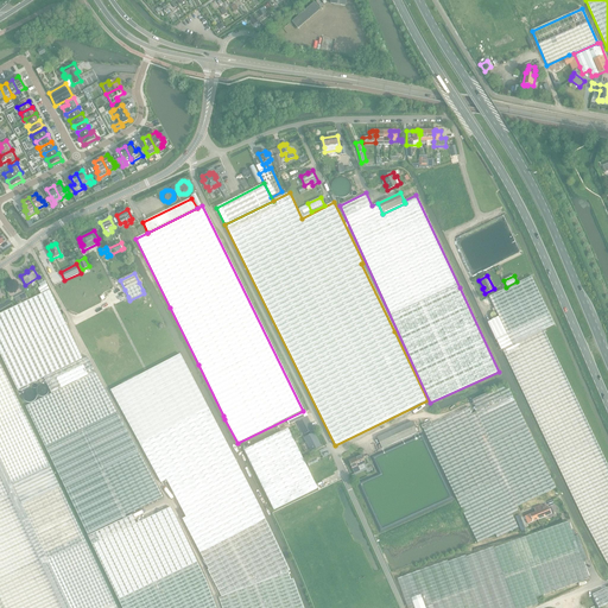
[(491,321),(487,323),(495,340),(496,340),(501,350),(502,350),(515,377),(517,380),(523,391),(527,401),(532,411),(537,422),(539,425),(544,436),(549,447),(555,457),(559,468),(564,479),(569,489),(575,500),(580,511),(582,514),(587,525),(593,536),(593,537),(596,543),(607,563),(607,565),(607,466),(544,330),(548,329),(555,325),(543,302),(531,277),(489,297),(499,317),(491,321)]
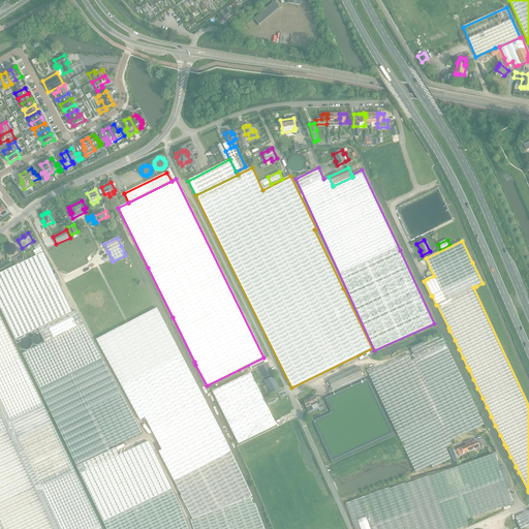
[(35,249),(32,250),(35,256),(42,253),(39,246),(38,243),(33,246),(35,249)]
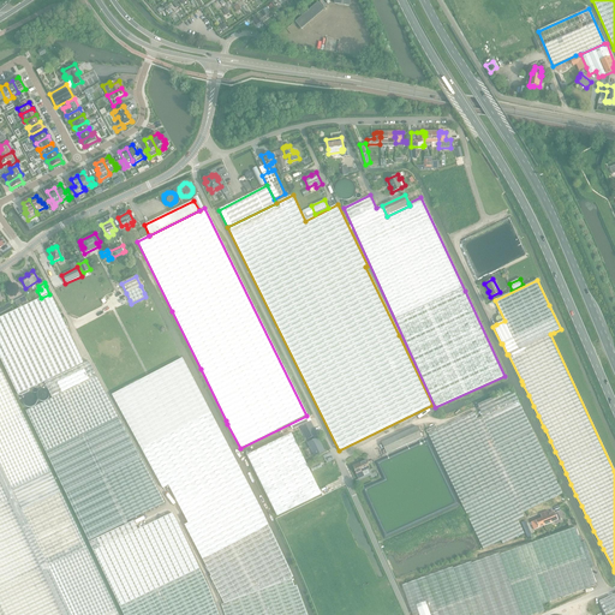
[(23,306),(0,317),(0,358),(17,394),(45,382),(83,363),(82,362),(55,305),(49,294),(41,298),(40,298),(40,299),(39,299),(37,299),(34,302),(25,305),(23,306)]
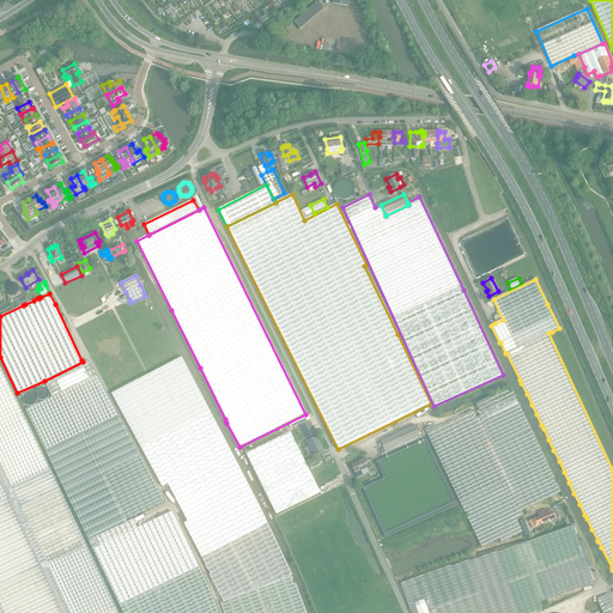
[(0,311),(0,313),(12,307),(8,302),(0,305),(0,311)]
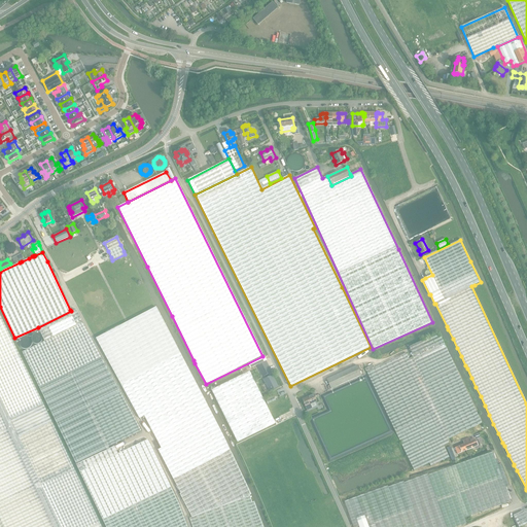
[(71,311),(38,327),(44,341),(82,323),(74,308),(70,310),(71,311)]
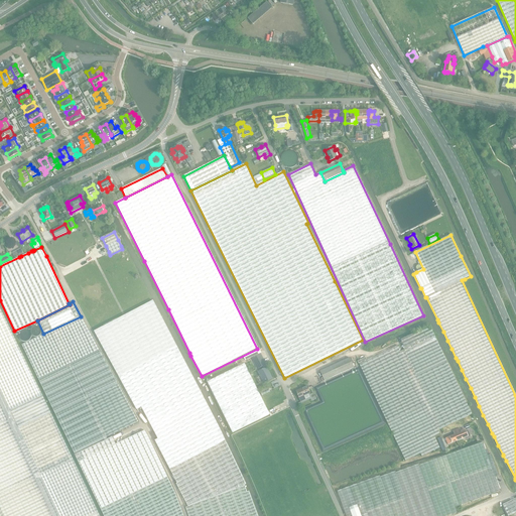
[(93,332),(135,408),(140,405),(149,423),(202,396),(152,301),(93,332)]
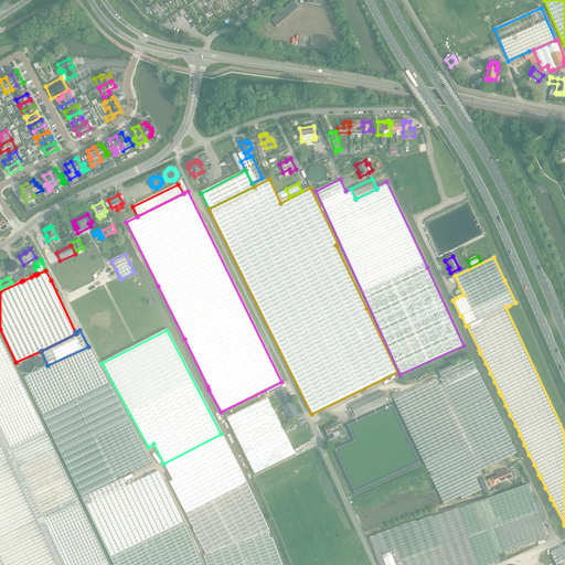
[(0,338),(0,564),(108,564),(55,452),(49,440),(0,338)]
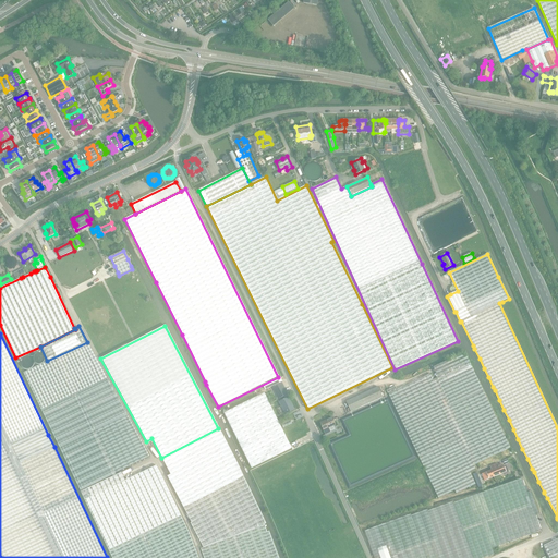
[(47,361),(23,373),(80,492),(116,474),(113,471),(148,455),(87,342),(47,361)]
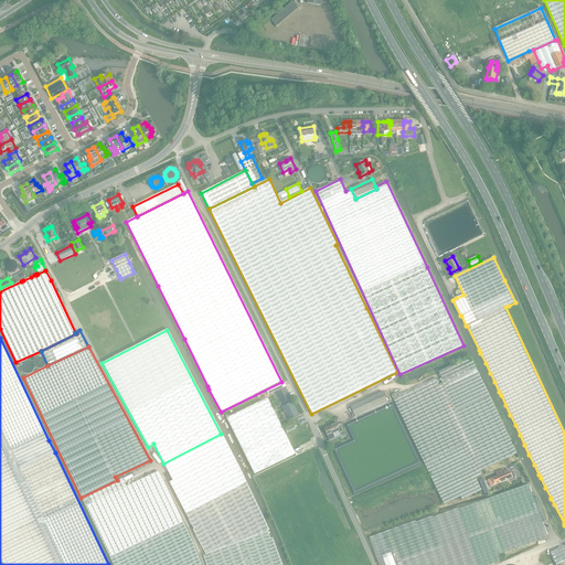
[(41,361),(41,360),(41,359),(40,358),(39,356),(38,356),(36,355),(34,356),(33,358),(32,359),(32,360),(32,362),(33,363),(34,364),(36,365),(38,364),(39,364),(40,363),(41,362),(41,361)]
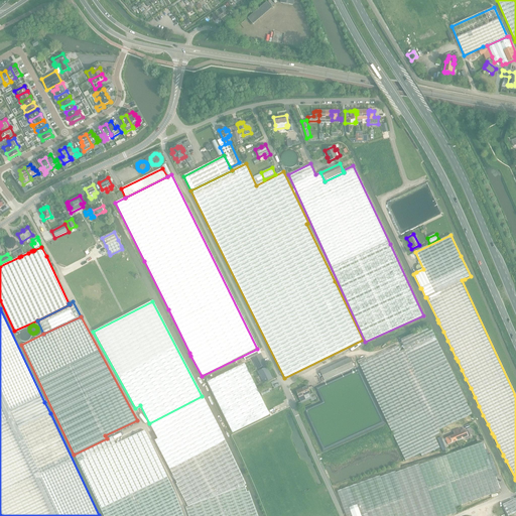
[(427,328),(413,334),(417,343),(404,349),(403,350),(404,350),(400,352),(397,346),(359,365),(405,461),(420,454),(421,457),(439,447),(434,436),(439,434),(437,430),(472,414),(431,329),(428,331),(427,328)]
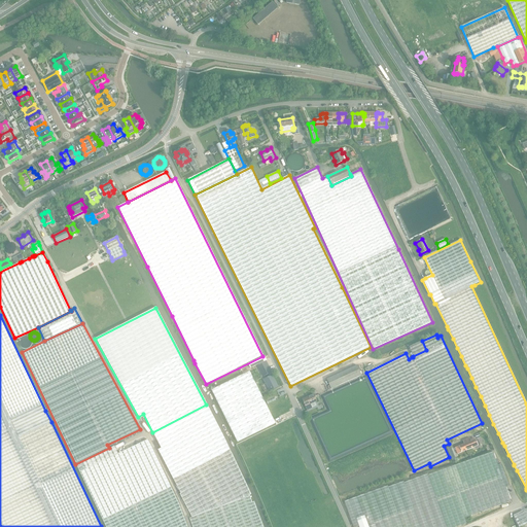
[(29,341),(29,340),(28,339),(27,337),(26,336),(25,336),(24,336),(22,336),(21,337),(20,339),(19,340),(20,342),(20,343),(21,344),(22,345),(24,345),(26,345),(27,344),(28,343),(29,342),(29,341)]
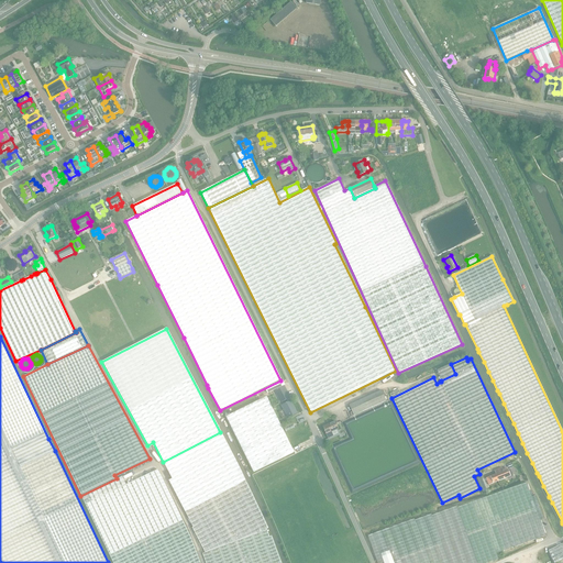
[(437,371),(441,381),(455,374),(451,364),(437,371)]
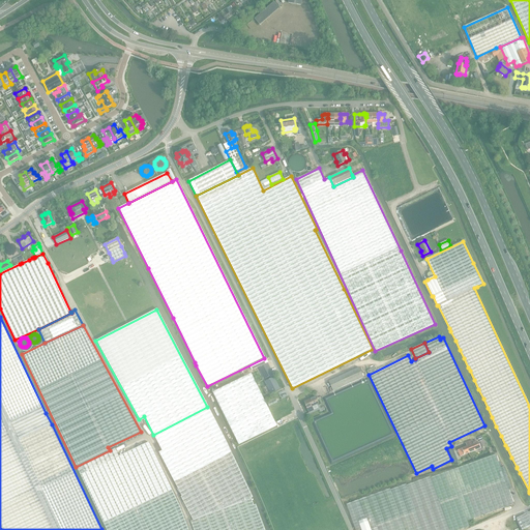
[(260,366),(265,378),(272,375),(267,363),(268,363),(266,358),(251,366),(253,371),(260,366)]
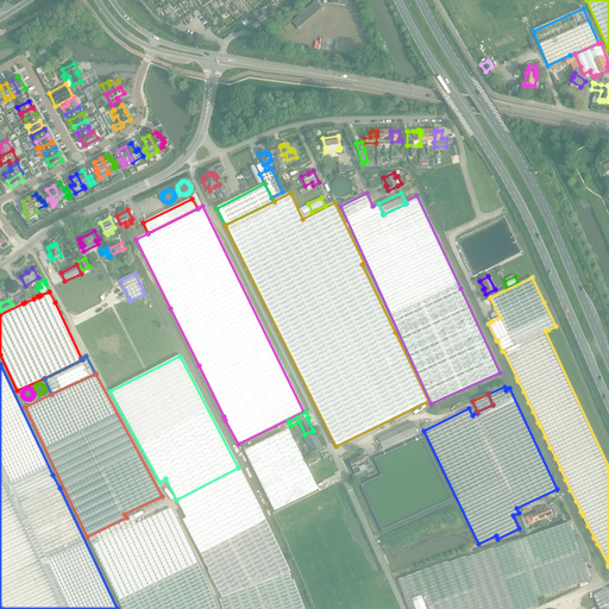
[(377,439),(382,450),(418,433),(413,422),(377,439)]
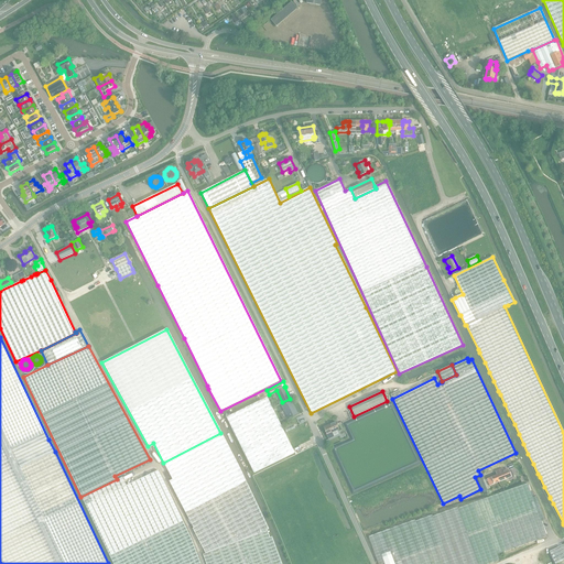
[(267,398),(227,418),(255,473),(294,453),(267,398)]
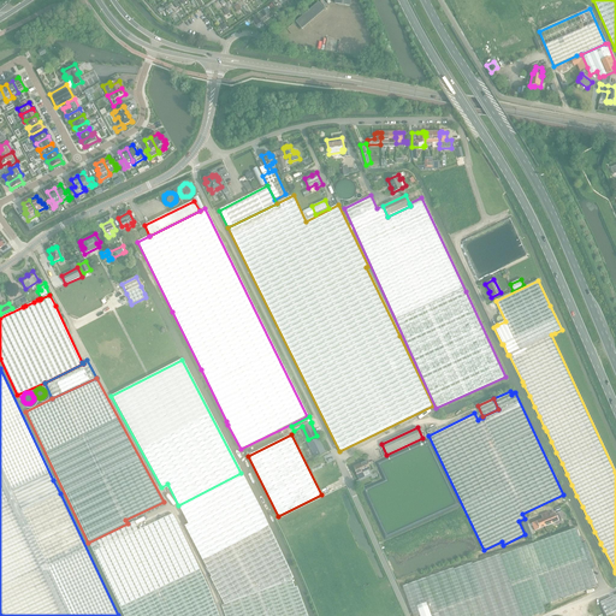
[(311,443),(315,454),(318,456),(325,452),(318,439),(311,443)]
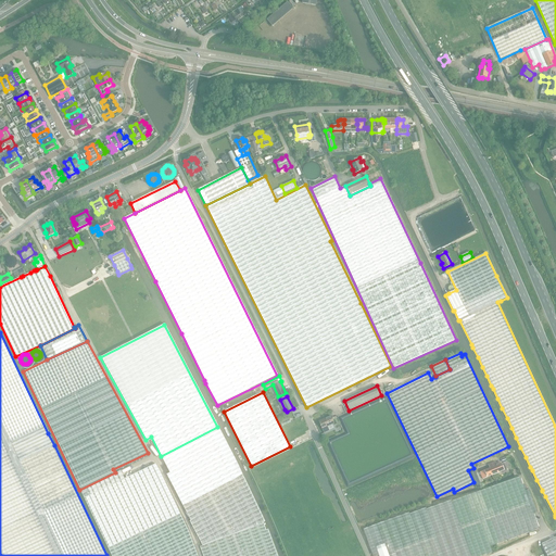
[(330,416),(318,421),(321,429),(324,433),(329,431),(328,430),(333,428),(332,425),(333,424),(330,416)]
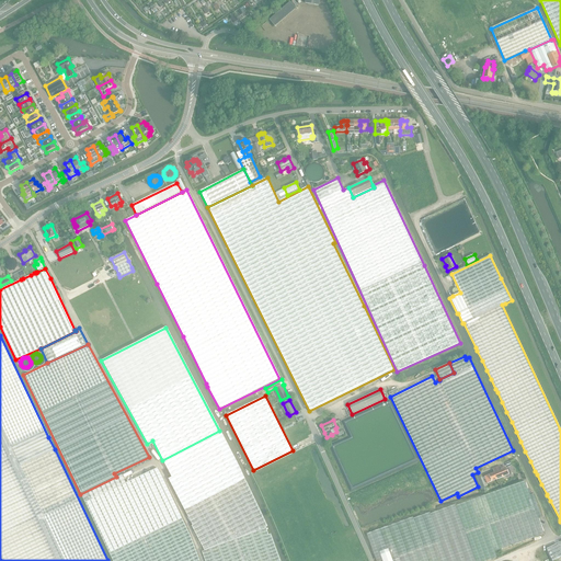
[(163,461),(172,477),(169,479),(193,526),(192,526),(204,550),(206,550),(265,528),(265,527),(267,526),(221,432),(163,461)]
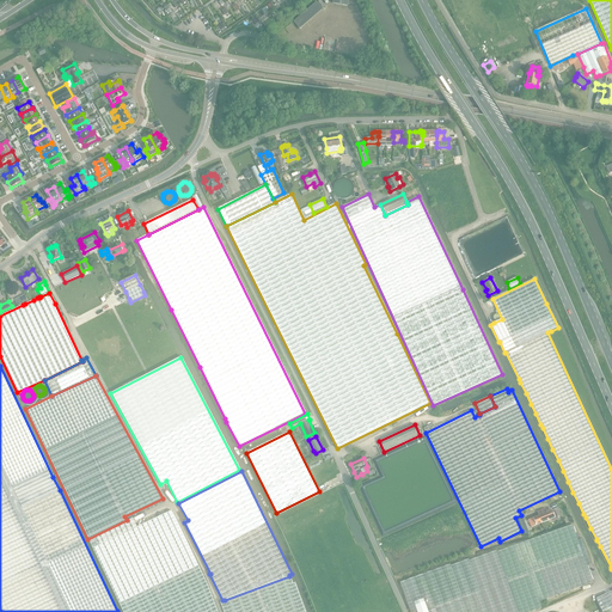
[(538,516),(540,524),(555,519),(551,510),(551,509),(549,510),(550,512),(545,513),(544,509),(537,512),(538,516)]
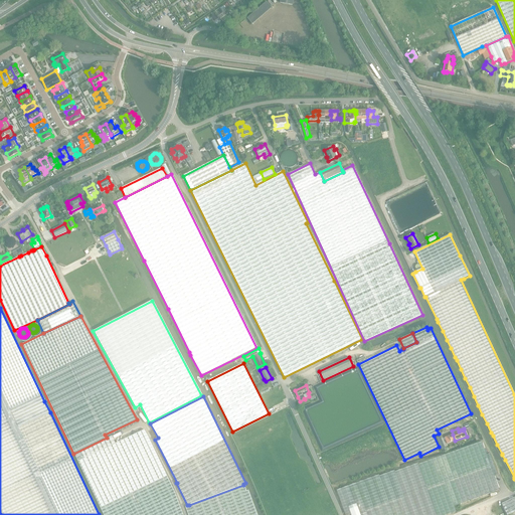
[(183,514),(181,507),(175,490),(146,434),(143,430),(115,443),(112,437),(74,455),(103,514),(183,514)]
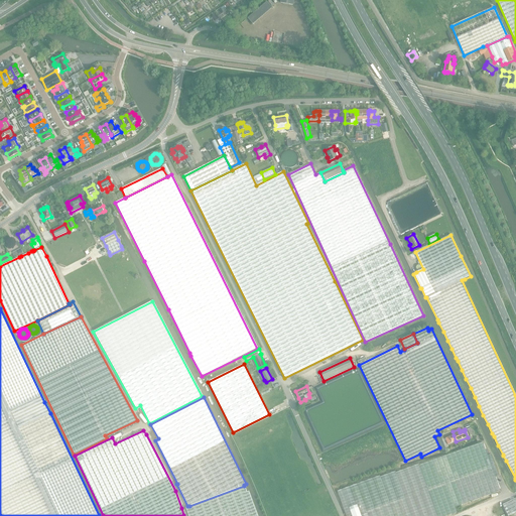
[(447,445),(456,441),(454,435),(448,437),(444,438),(447,445)]
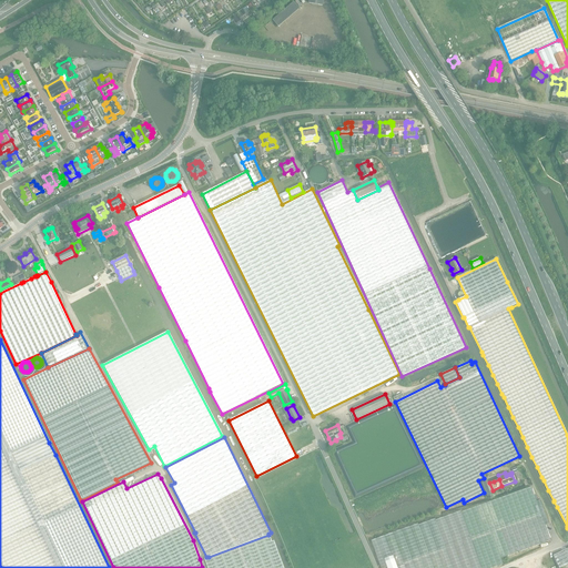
[(487,497),(490,495),(485,482),(480,483),(487,497)]
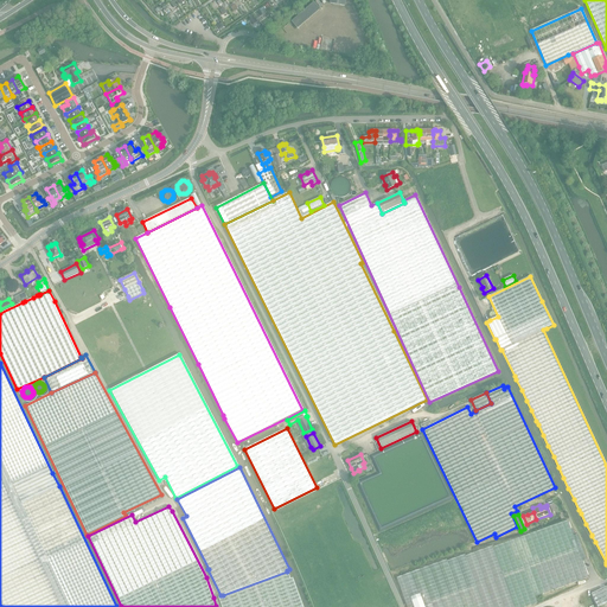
[(407,606),(414,606),(423,604),(425,606),(528,606),(537,604),(535,596),(588,577),(582,561),(586,560),(577,535),(574,536),(568,521),(493,548),(492,547),(466,556),(465,555),(447,561),(447,560),(397,579),(407,606)]
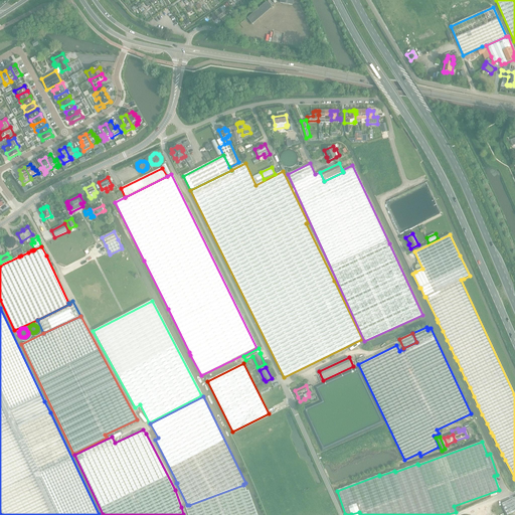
[(185,507),(187,514),(256,514),(247,491),(245,492),(243,486),(185,507)]
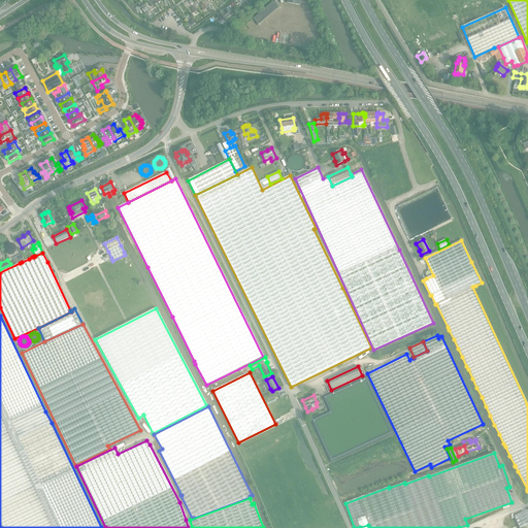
[(519,527),(520,527),(527,524),(527,509),(515,517),(519,527)]
